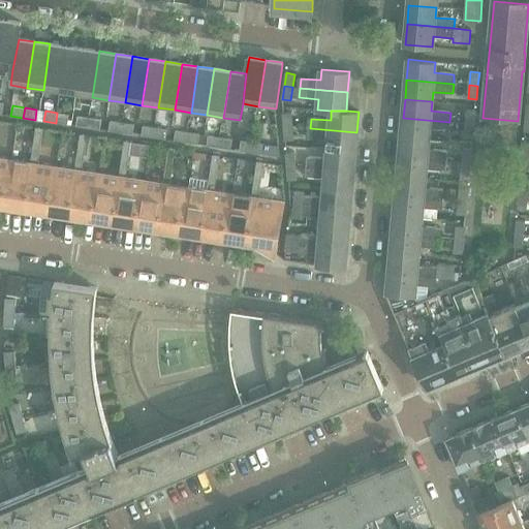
[(467,111),(466,124),(474,125),(475,112),(467,111)]
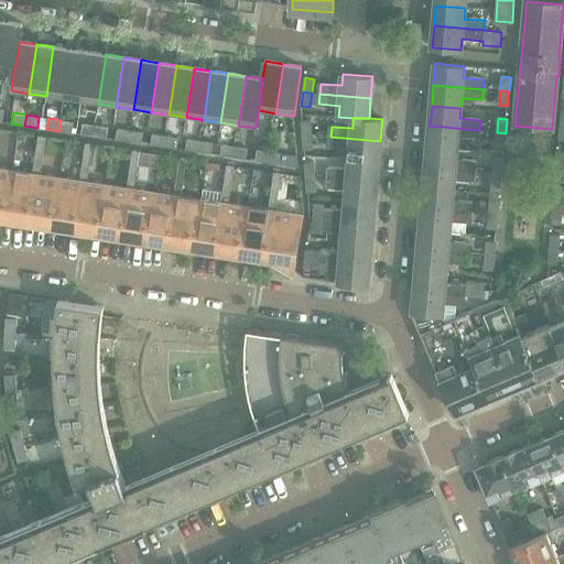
[(61,120),(60,131),(72,133),(74,122),(61,120)]
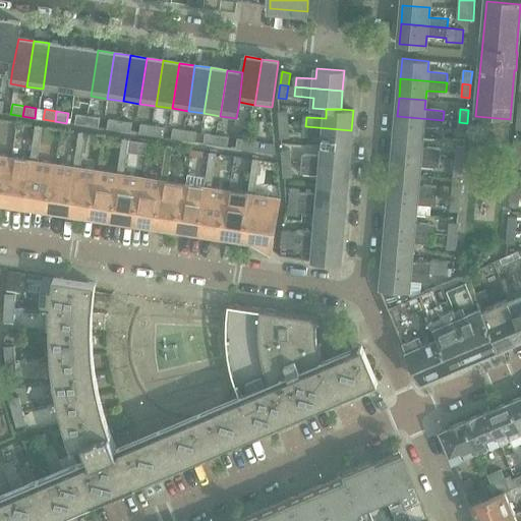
[(287,111),(279,112),(280,125),(288,125),(287,111)]
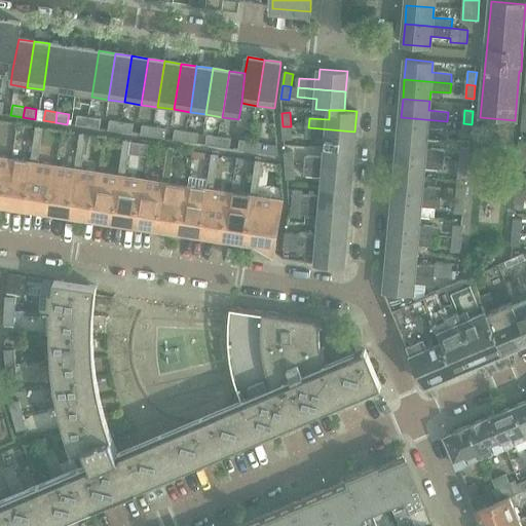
[(77,115),(76,125),(87,127),(89,117),(77,115)]
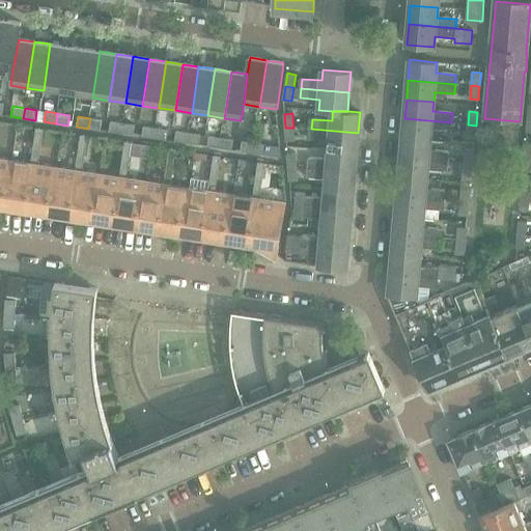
[(103,119),(90,118),(88,129),(101,130),(103,119)]
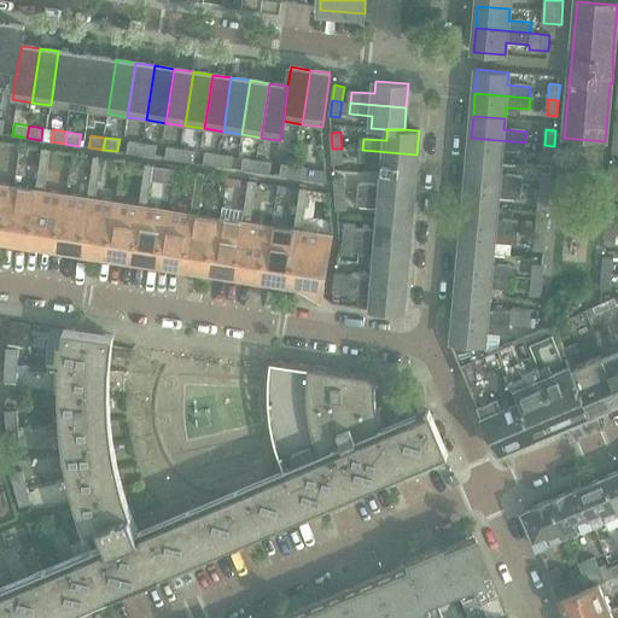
[(471,138),(468,161),(501,163),(501,152),(524,155),(525,143),(471,138)]
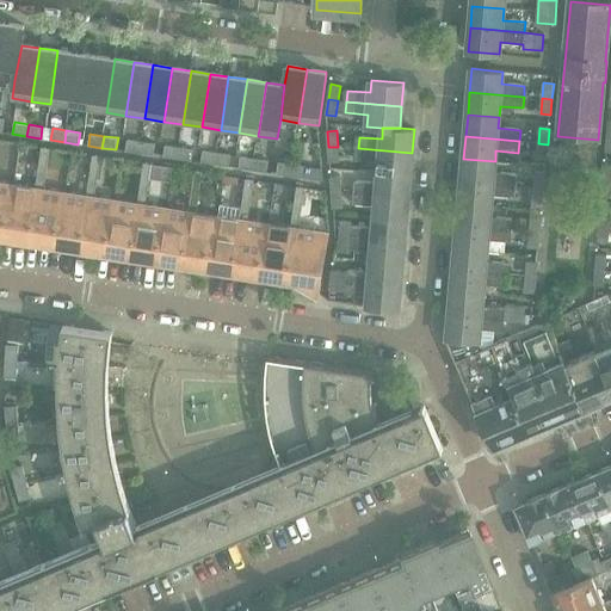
[(125,152),(140,153),(141,141),(128,140),(125,152)]
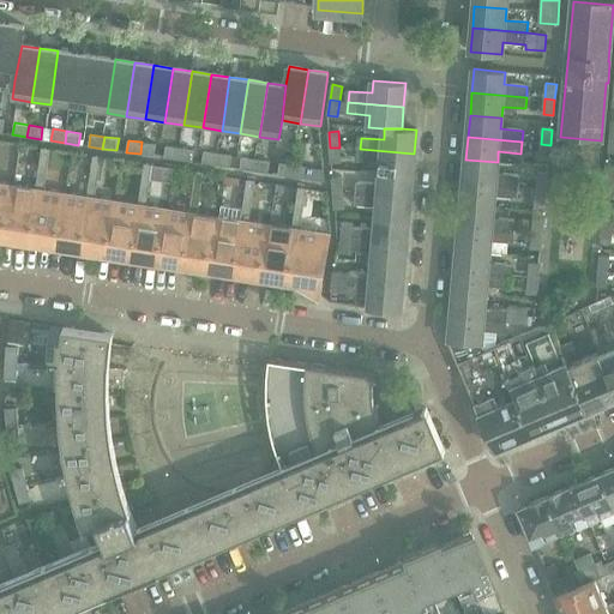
[(156,144),(142,142),(140,154),(155,156),(156,144)]
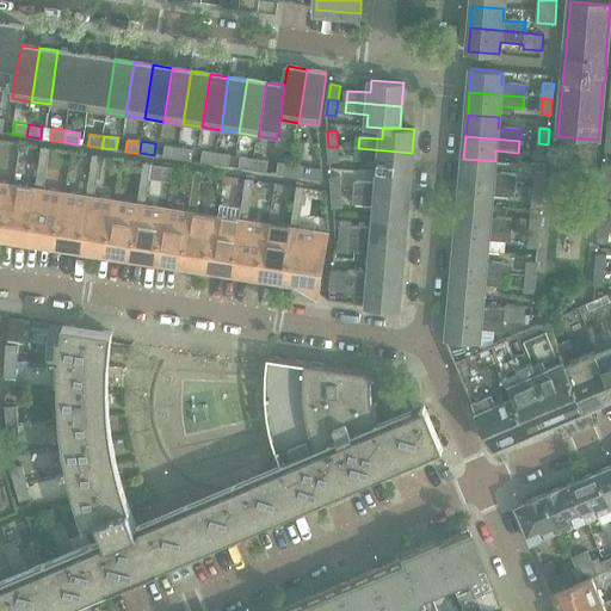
[(538,143),(537,159),(547,160),(548,144),(538,143)]
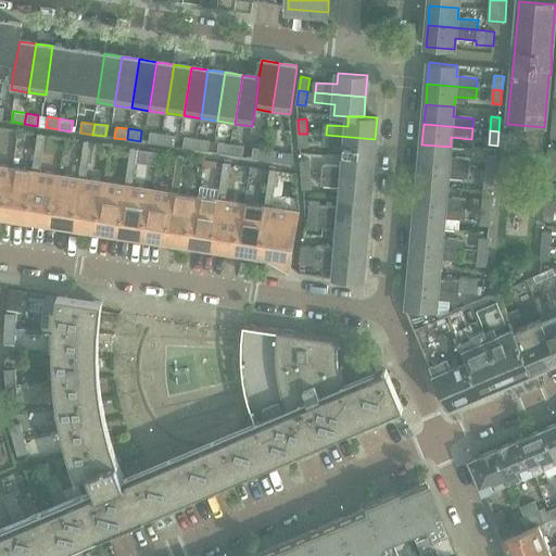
[(149,142),(162,144),(163,134),(150,131),(149,142)]
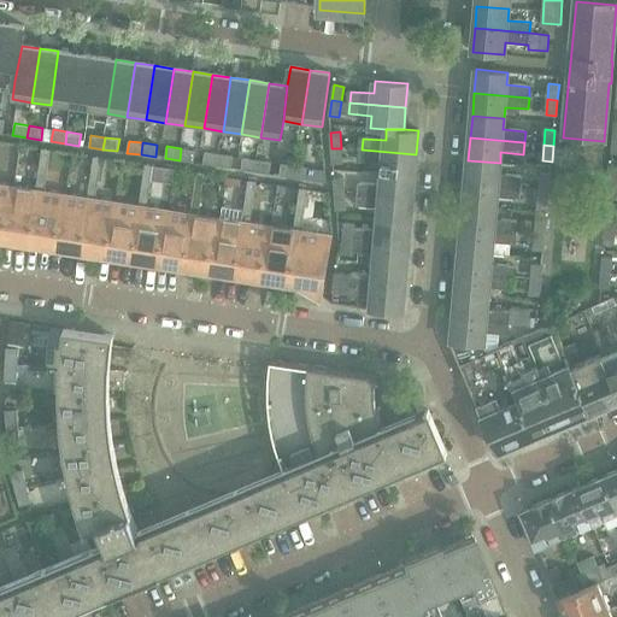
[(42,148),(39,169),(47,170),(51,150),(42,148)]
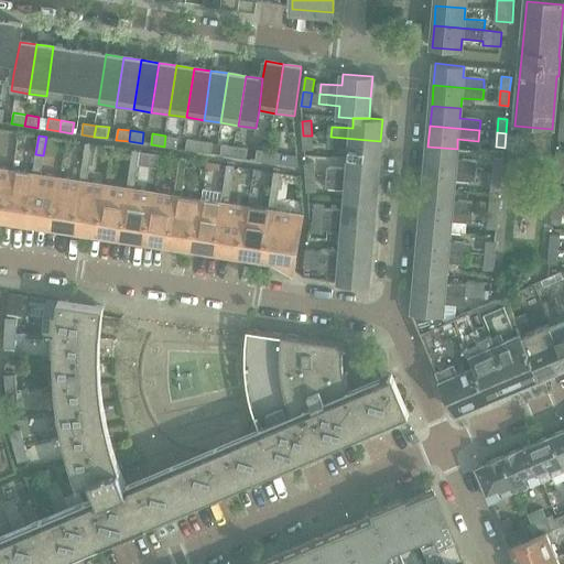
[(165,136),(164,147),(176,149),(179,138),(165,136)]
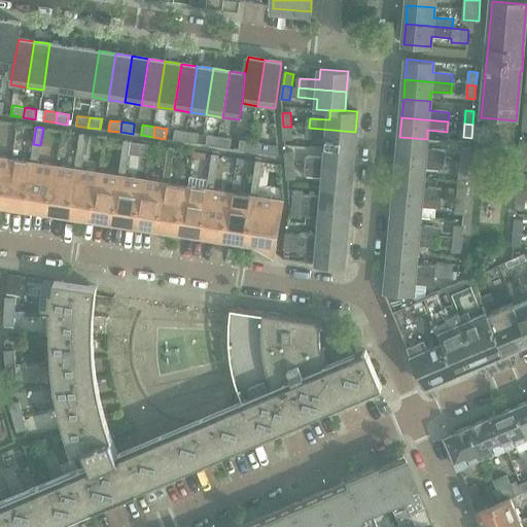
[(292,140),(291,127),(283,127),(284,140),(292,140)]
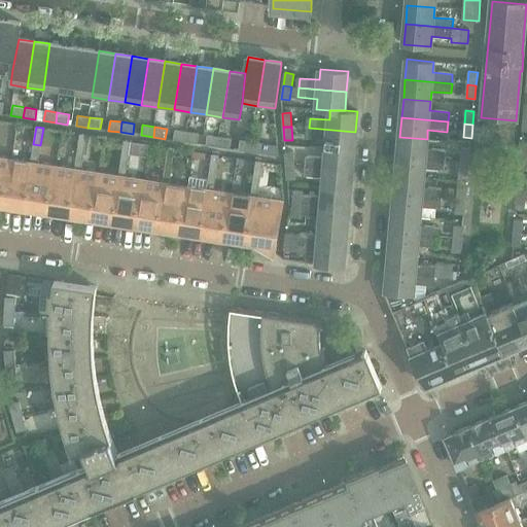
[(327,139),(326,148),(354,150),(355,132),(309,128),(308,137),(327,139)]
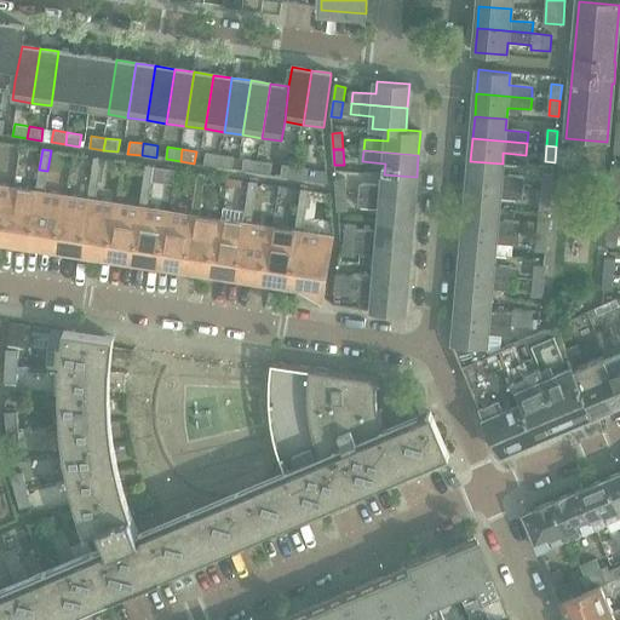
[(204,165),(218,167),(220,155),(206,153),(204,165)]
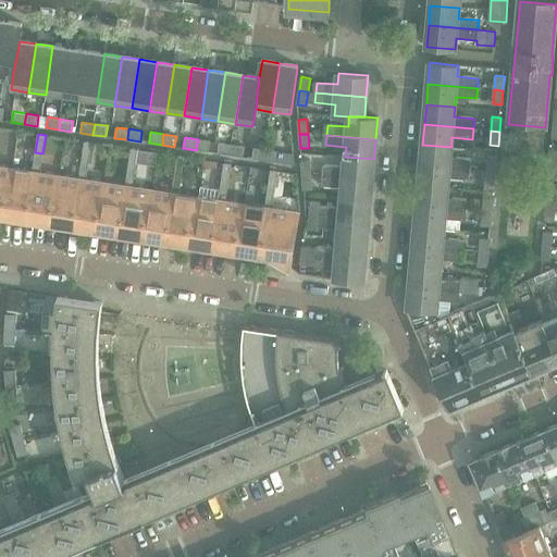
[(198,139),(196,150),(209,151),(210,140),(198,139)]
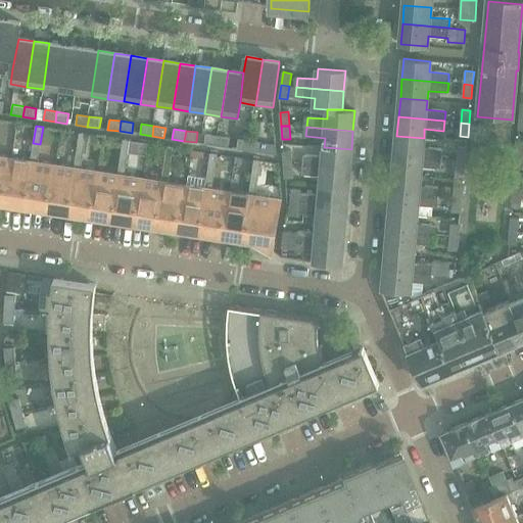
[(80,132),(77,149),(84,150),(87,134),(80,132)]
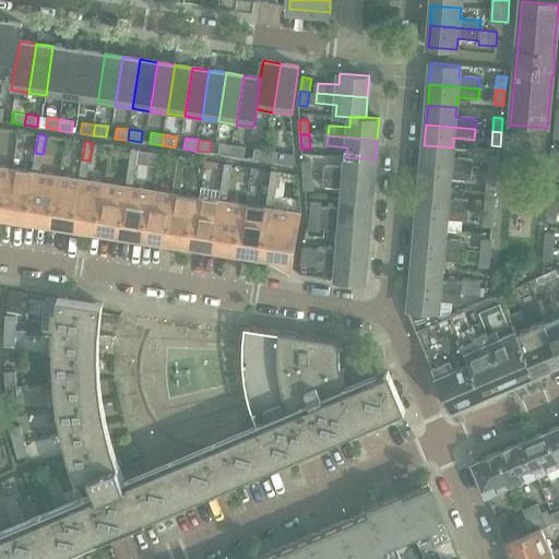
[(221,143),(218,154),(232,156),(233,145),(221,143)]
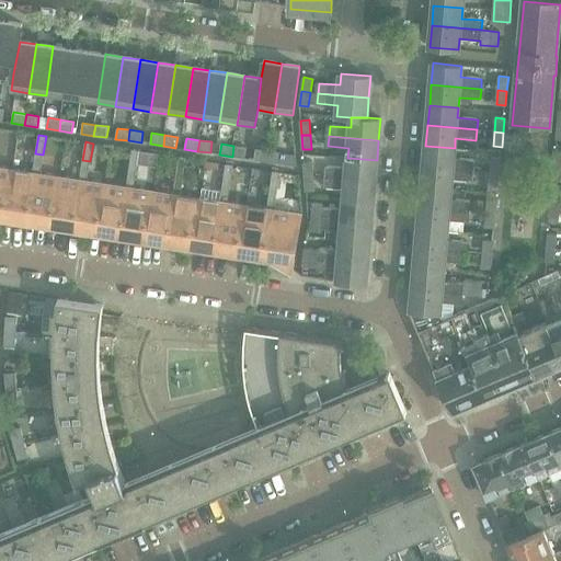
[(247,148),(233,146),(232,157),(244,159),(247,148)]
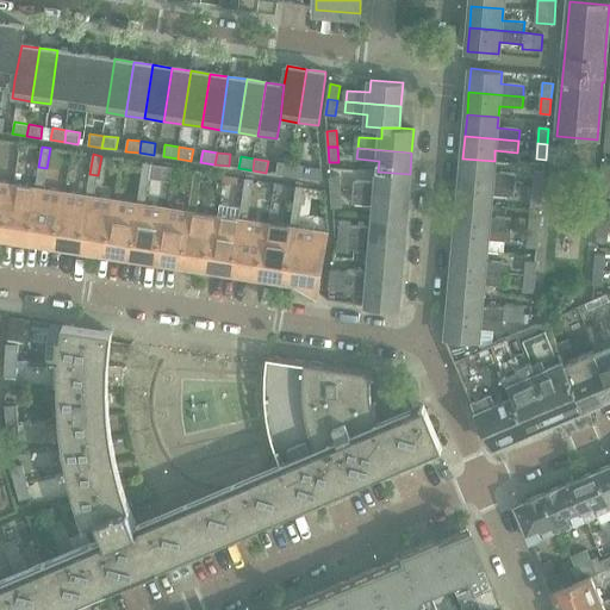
[(516,174),(493,173),(495,161),(462,159),(460,181),(515,186),(516,174)]
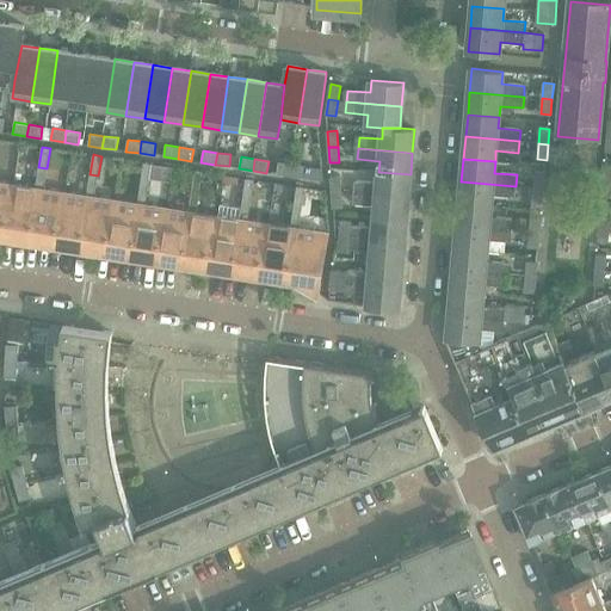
[(143,162),(141,183),(149,184),(152,164),(143,162)]
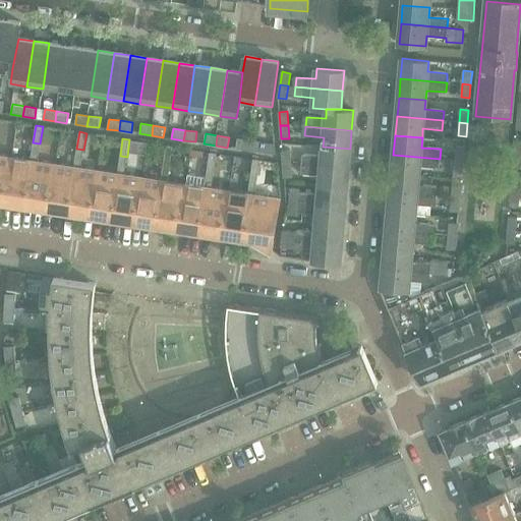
[(237,138),(236,149),(247,151),(249,140),(237,138)]
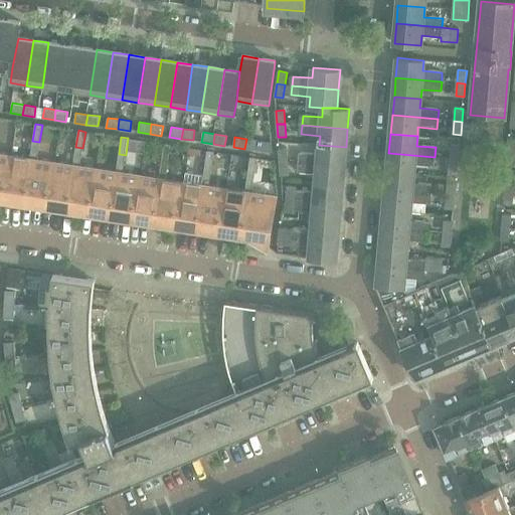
[(246,139),(244,149),(256,150),(259,140),(246,139)]
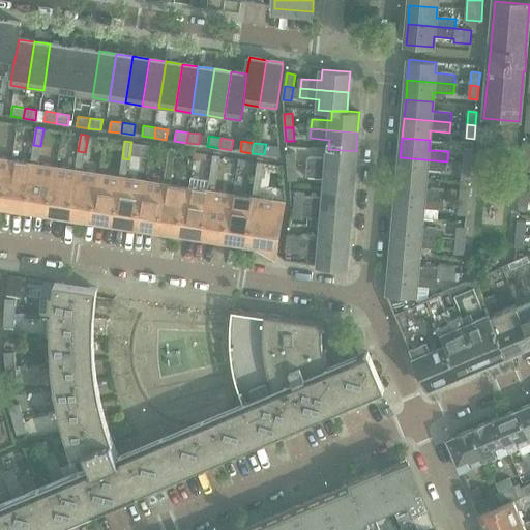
[(34,163),(28,207),(50,210),(57,167),(38,164),(40,146),(33,145),(31,163),(34,163)]
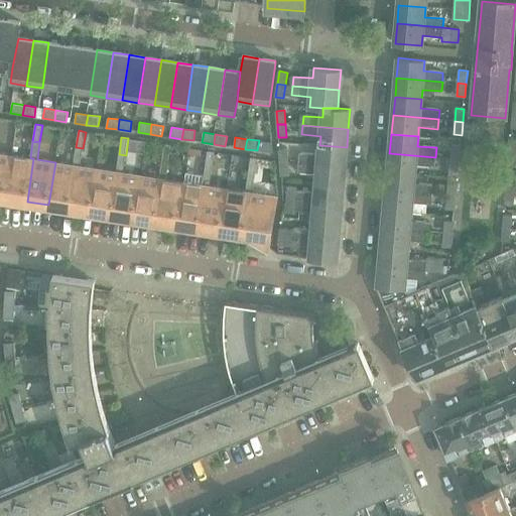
[(164,144),(162,160),(169,162),(171,145),(164,144)]
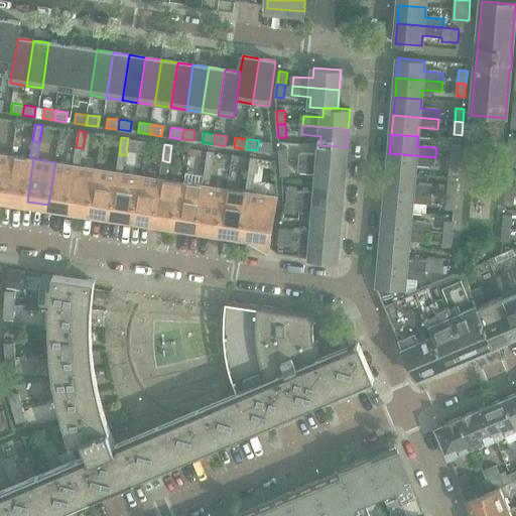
[(299,153),(299,162),(345,166),(347,147),(319,145),(318,155),(299,153)]
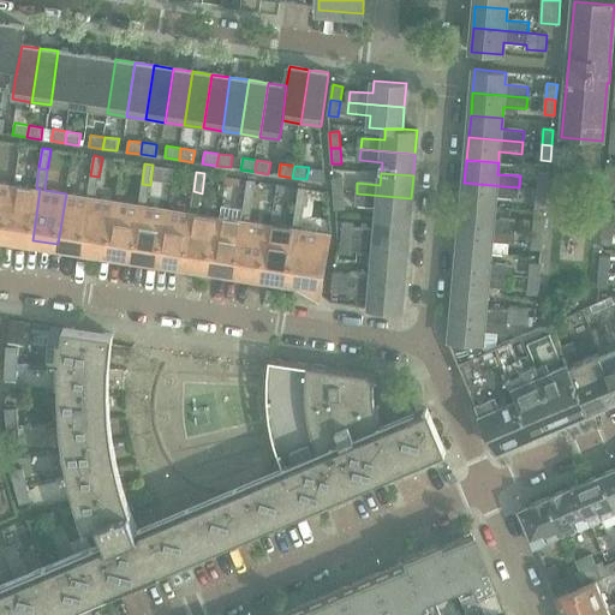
[(539,173),(537,189),(548,190),(549,174),(539,173)]
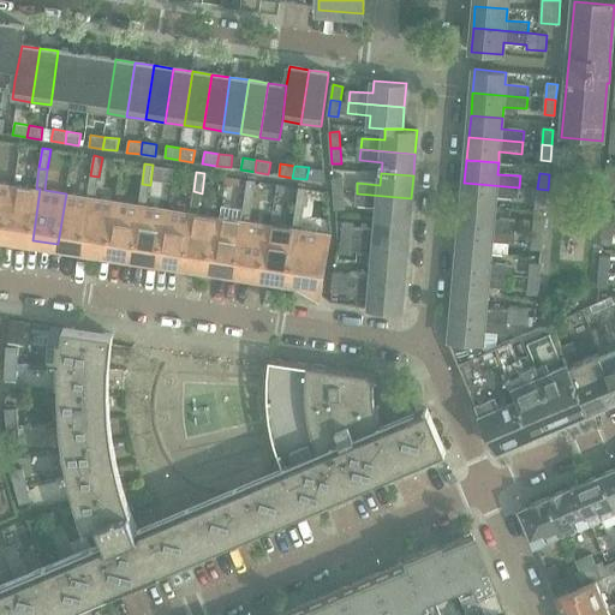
[(83,249),(109,252),(117,201),(96,197),(99,177),(90,175),(88,196),(91,197),(83,249)]
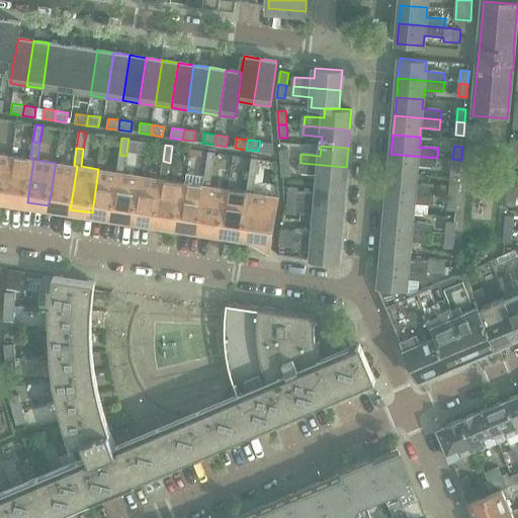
[(280,150),(281,163),(289,163),(288,150),(280,150)]
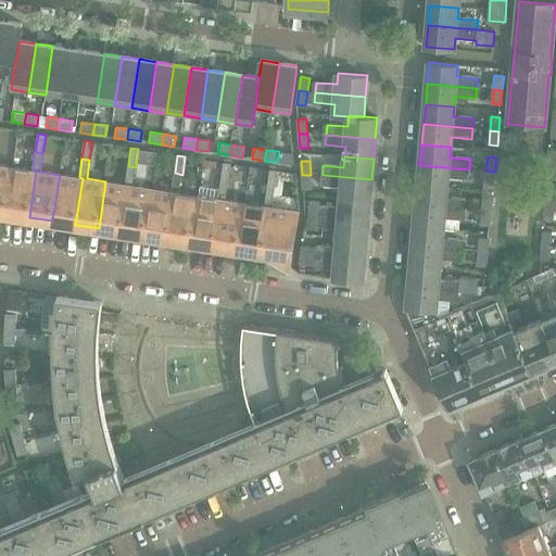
[(224,162),(220,180),(228,181),(231,163),(224,162)]
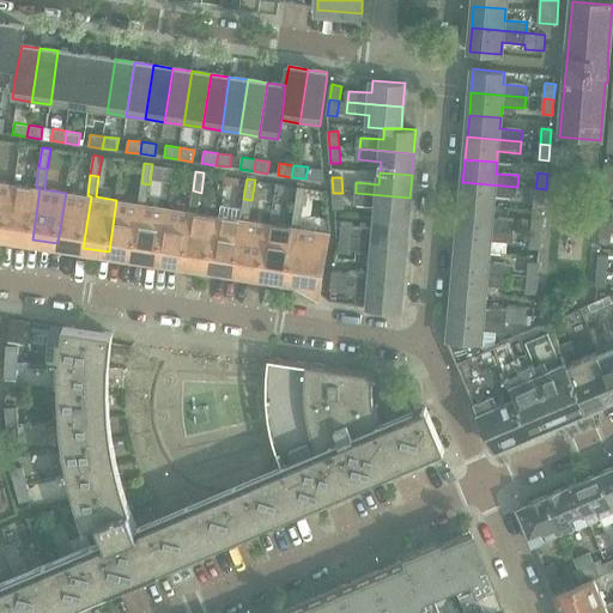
[(0,182),(0,234),(6,236),(14,184),(0,182)]
